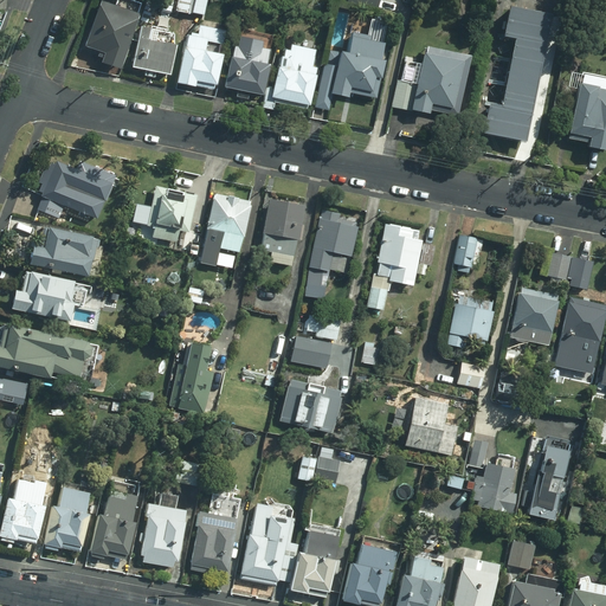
[(101,63),(118,69),(137,13),(135,12),(139,2),(130,0),(115,0),(114,6),(98,0),(84,45),(98,50),(96,56),(102,57),(101,63)]
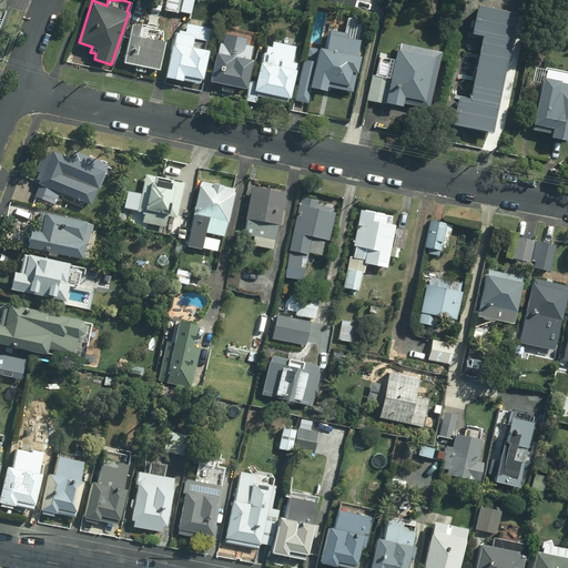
[(161,0),(152,0),(150,10),(159,12),(161,0)]
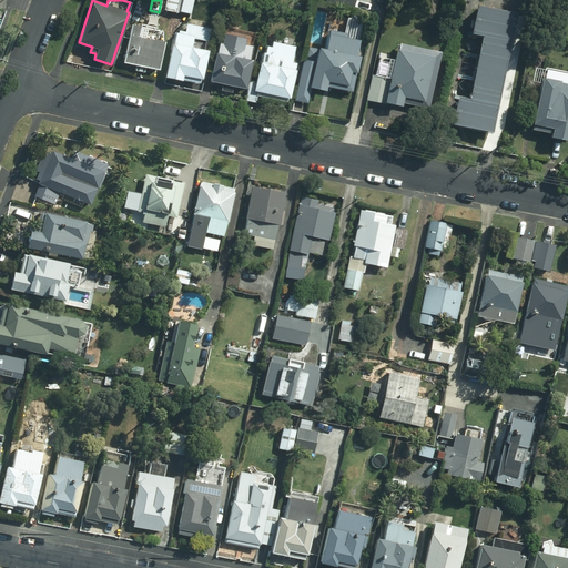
[(165,0),(164,8),(189,12),(191,0),(165,0)]
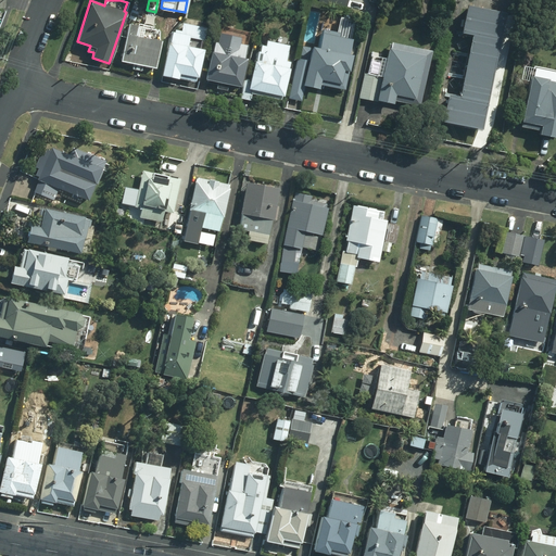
[(318,0),(317,4),(345,10),(346,0),(318,0)]
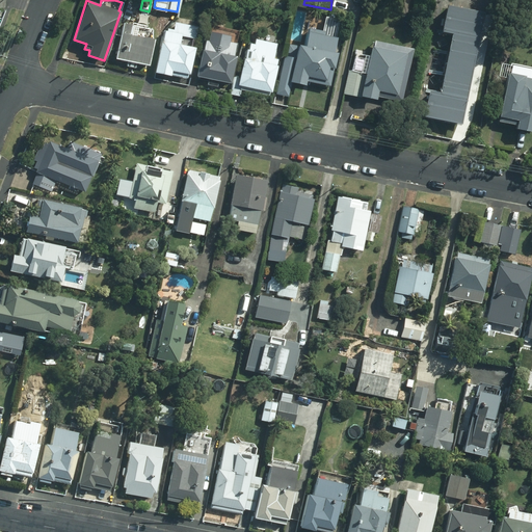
[(441,17),(481,26),(483,12),(444,3),(441,17)]
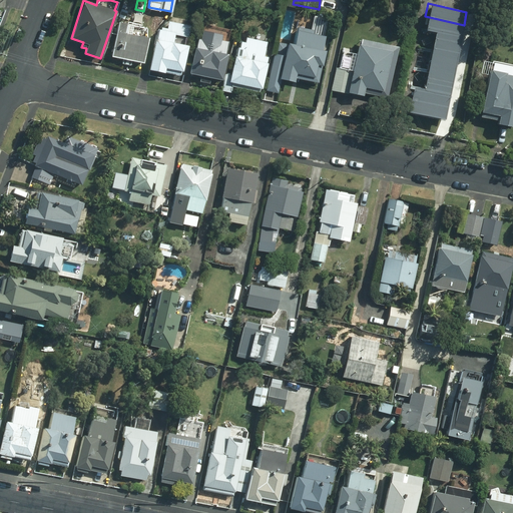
[(436,34),(460,39),(464,25),(425,16),(422,31),(436,34)]
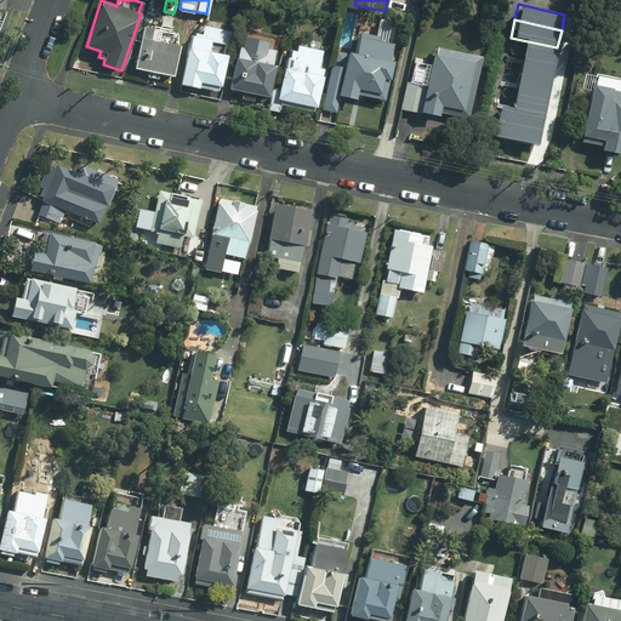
[(153,28),(142,26),(134,68),(147,72),(147,77),(158,79),(158,74),(172,77),(178,44),(152,39),(153,28)]
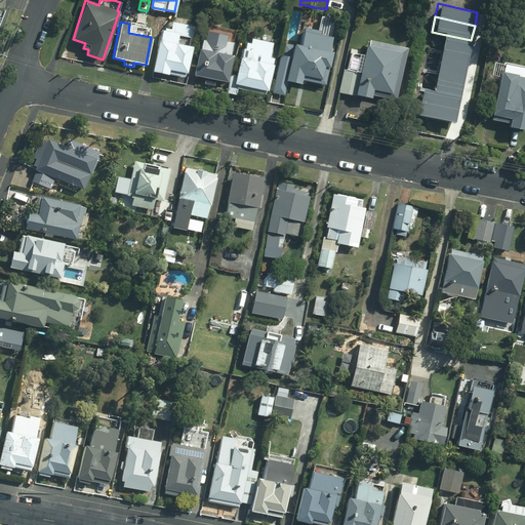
[(159,40),(157,40),(152,72),(168,75),(168,72),(185,75),(185,73),(187,74),(195,27),(172,22),(171,29),(164,28),(164,31),(161,30),(159,40)]
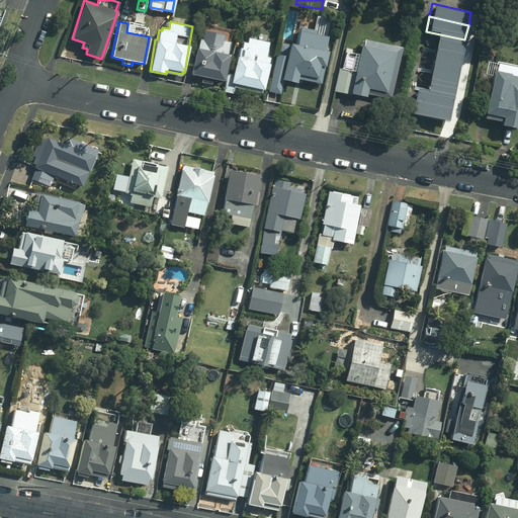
[(297,83),(298,79),(321,84),(328,52),(324,51),(328,28),(316,25),(315,30),(299,27),(295,45),(288,42),(285,58),(275,56),(271,73),(282,76),(281,79),(297,83)]
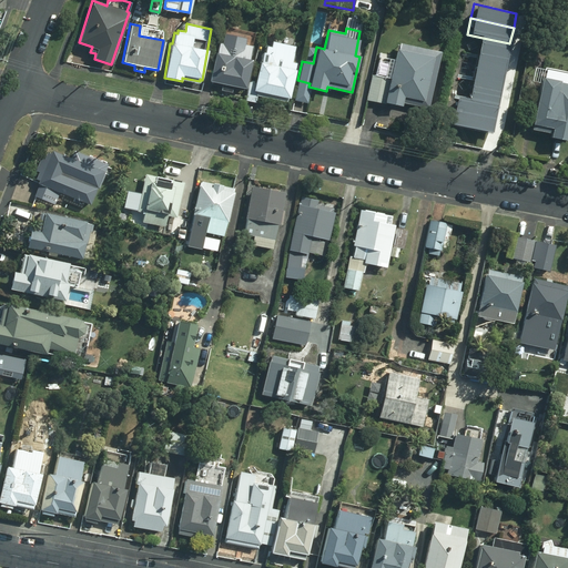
[(216,53),(214,52),(210,81),(212,82),(212,83),(222,85),(221,90),(232,91),(232,88),(242,90),(243,89),(245,89),(251,60),(249,60),(251,47),(244,46),(245,38),(223,34),(222,43),(217,42),(216,53)]
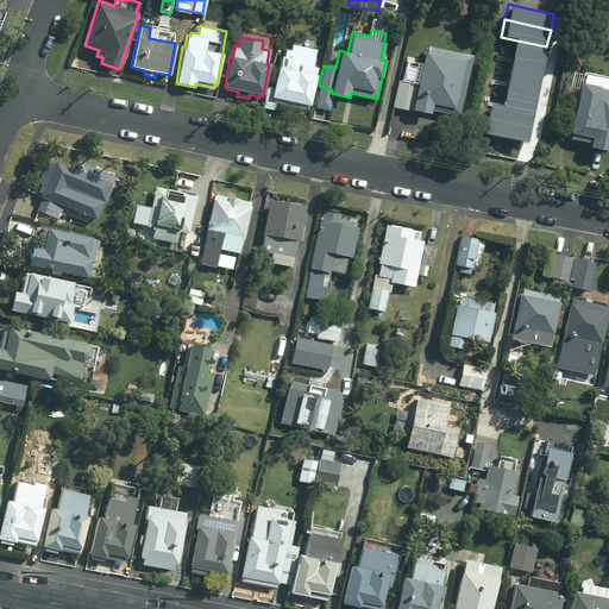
[(514,56),(544,62),(546,46),(518,41),(514,56)]
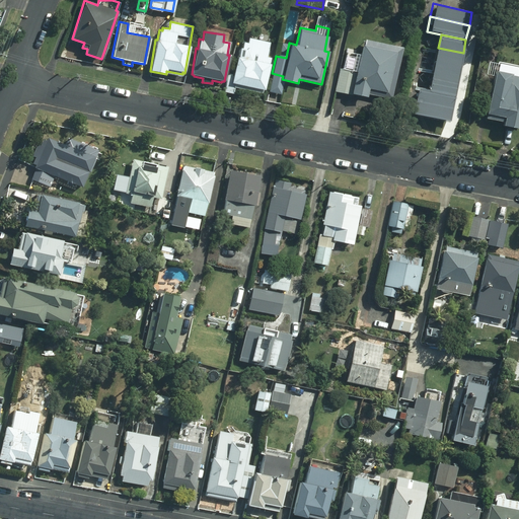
[(235,93),(236,87),(261,92),(262,89),(264,90),(270,63),(268,63),(270,58),(266,57),(269,42),(247,38),(246,43),(242,42),(241,48),(239,47),(237,57),(236,57),(232,76),(228,75),(225,91),(235,93)]
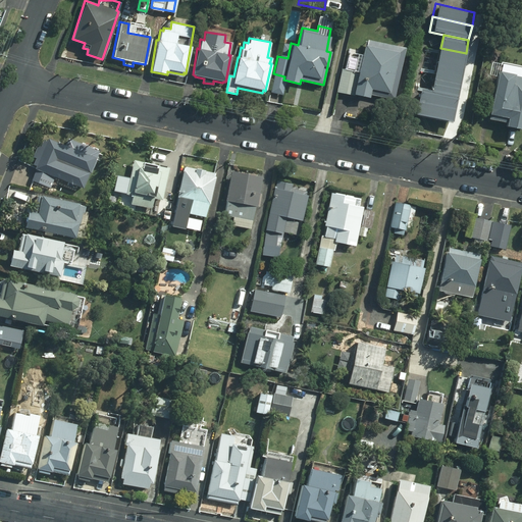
[(394,99),(405,47),(367,39),(365,46),(364,46),(359,71),(342,68),(336,92),(354,96),(354,94),(369,97),(369,94),(394,99)]
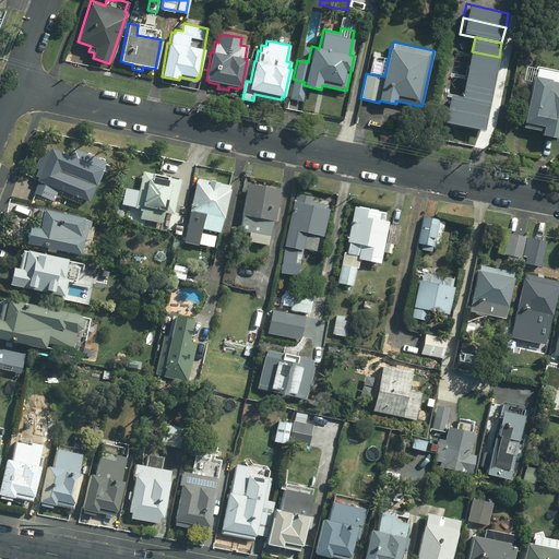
[(468,66),(496,72),(499,57),(472,51),(468,66)]
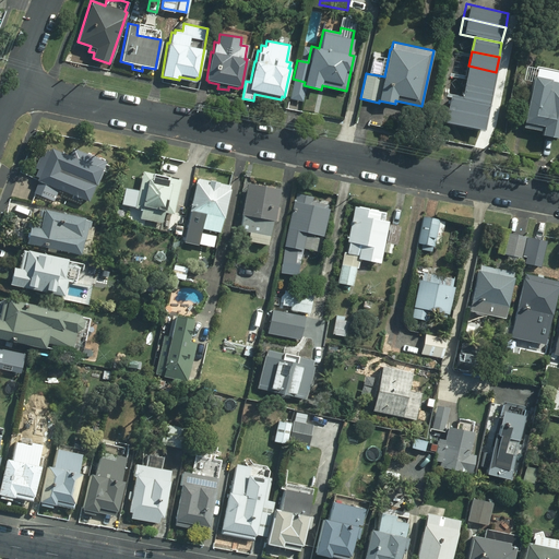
[(465,81),(492,86),(496,72),(468,66),(465,81)]
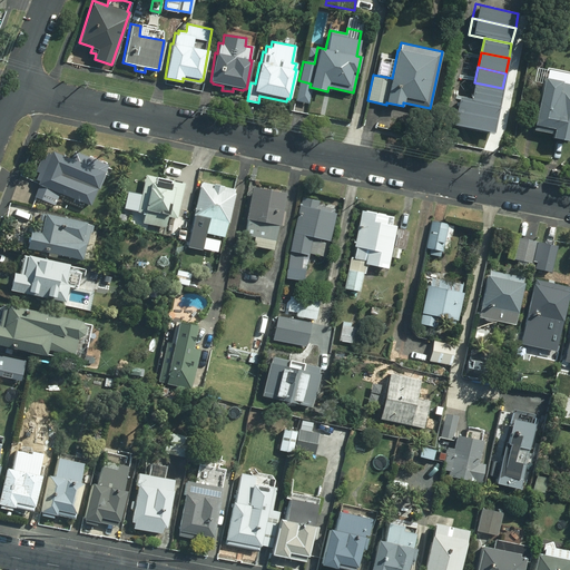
[(569,137),(569,82),(544,78),(533,129),(553,134),(552,137),(569,141),(569,137)]
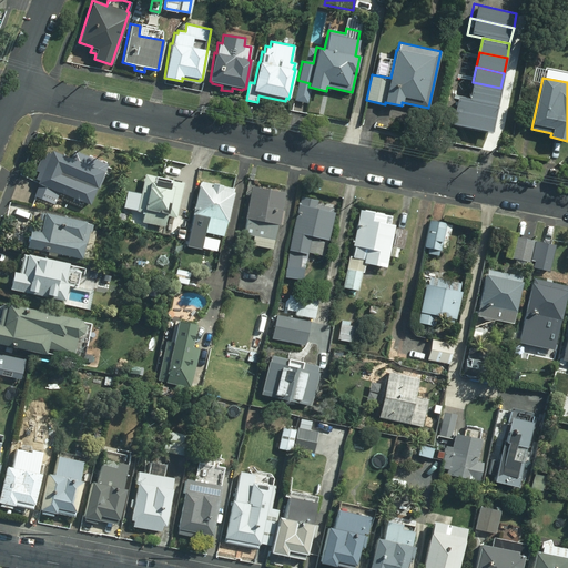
[(469,98),(497,103),(500,88),(473,82),(469,98)]
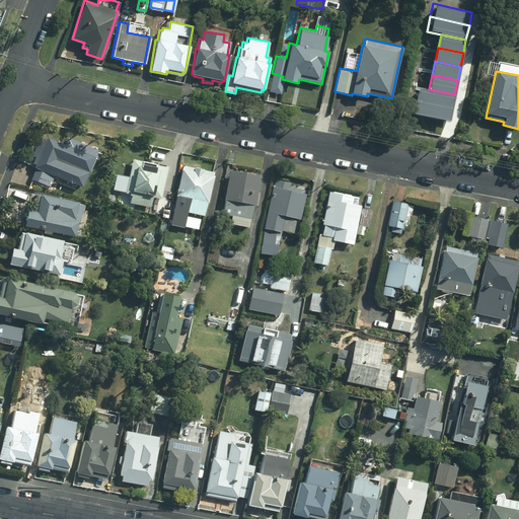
[(417,101),(452,107),(454,94),(429,89),(419,87),(417,101)]
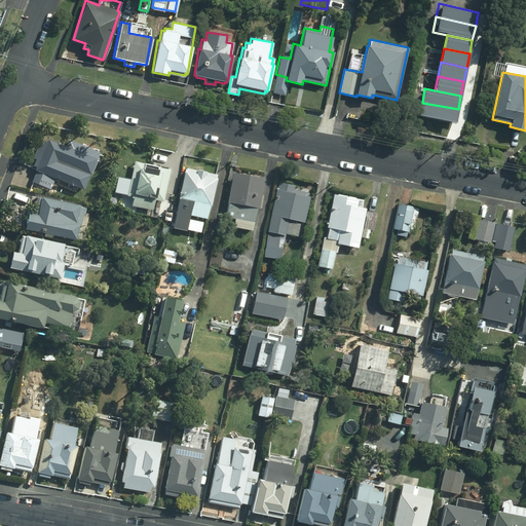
[(419,117),(455,123),(458,109),(422,103),(419,117)]
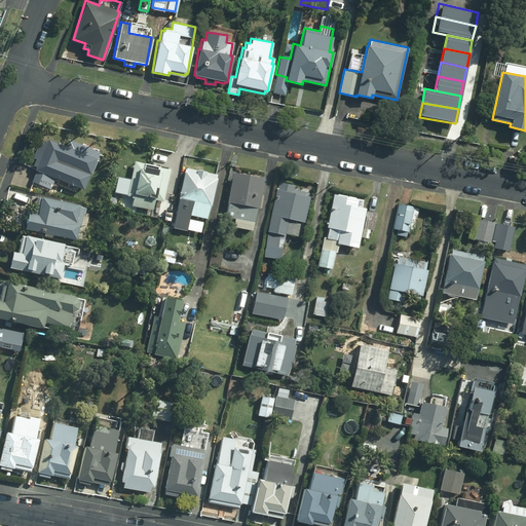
[(49,189),(54,179),(80,189),(84,179),(91,182),(100,161),(92,159),(92,158),(76,151),(78,145),(63,139),(61,145),(47,140),(46,142),(42,141),(40,147),(37,146),(32,159),(35,160),(33,166),(36,167),(34,171),(36,171),(31,182),(49,189)]
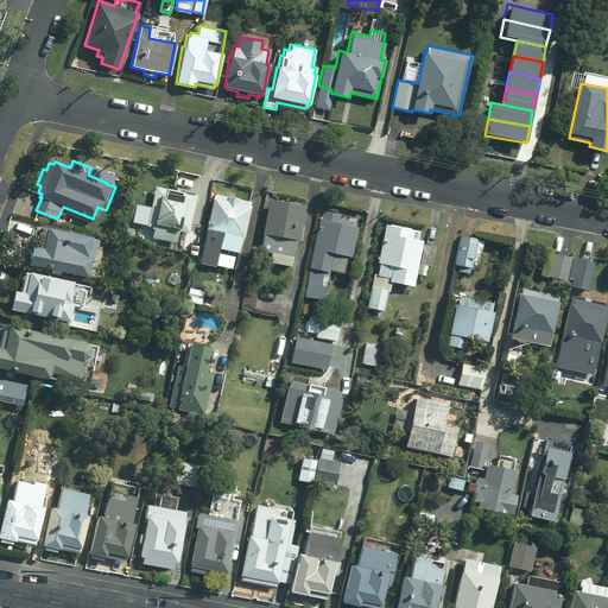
[(184,194),(156,187),(151,208),(147,208),(145,221),(147,221),(146,227),(154,228),(152,238),(157,239),(156,245),(165,247),(166,241),(176,242),(178,230),(189,233),(196,196),(192,195),(194,194),(185,191),(184,194)]
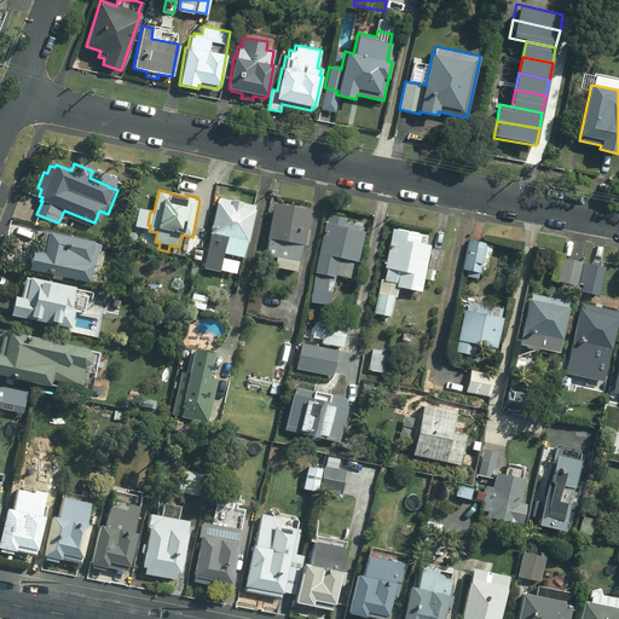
[(218,202),(217,201),(209,233),(210,233),(208,246),(219,248),(218,252),(242,258),(246,242),(247,242),(255,210),(253,209),(254,204),(219,196),(218,202)]
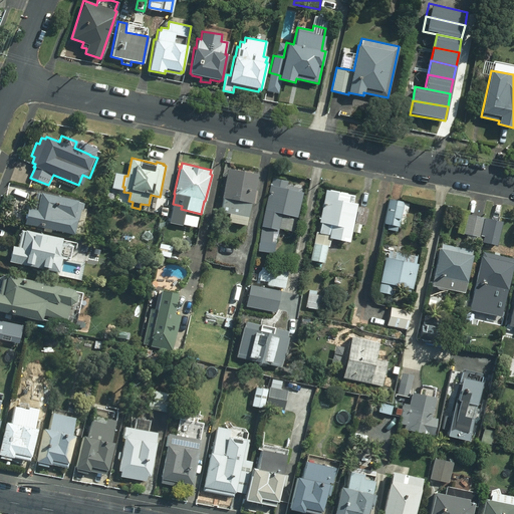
[(257,174),(227,169),(222,198),(224,198),(221,212),(248,217),(250,203),(252,204),(257,174)]
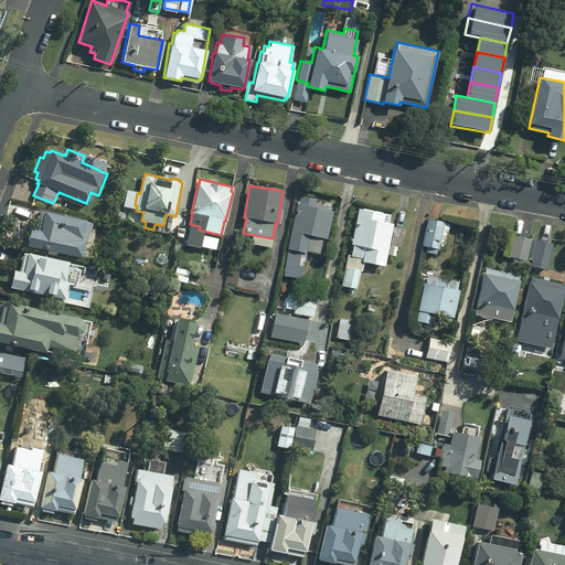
[(317,237),(326,240),(332,212),(331,211),(332,206),(315,203),(316,200),(299,195),(297,203),(287,249),(285,266),(302,267),(305,253),(305,251),(319,254),(322,241),(316,240),(317,237)]
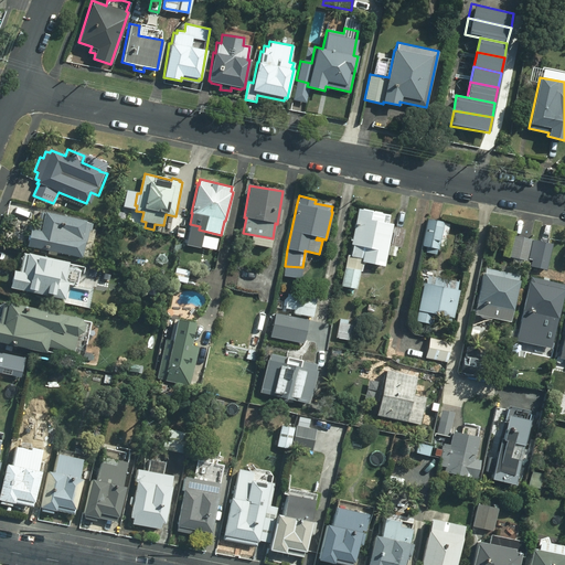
[(390,214),(358,208),(350,244),(353,245),(350,256),(348,255),(341,286),(356,289),(361,272),(362,272),(364,262),(384,266),(393,224),(388,223),(390,214)]
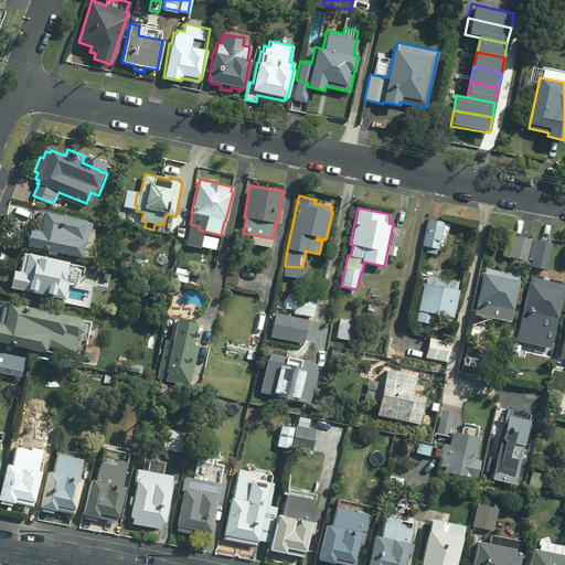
[(25,246),(80,257),(83,241),(80,241),(84,221),(43,212),(39,231),(29,230),(25,246)]
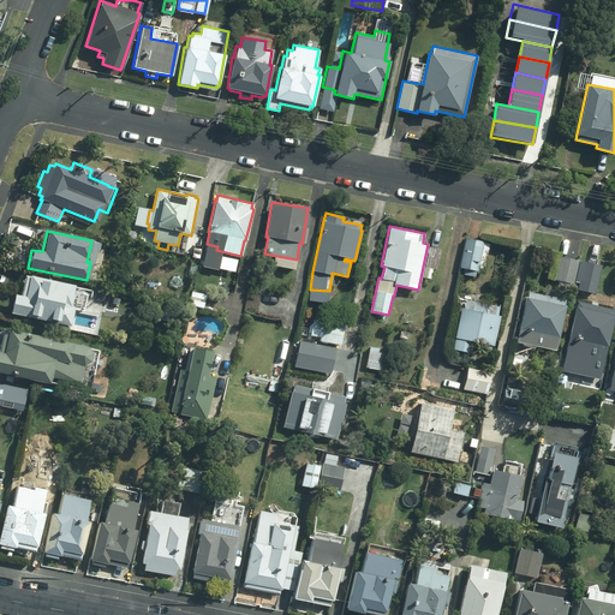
[(482,242),(464,238),(458,267),(464,268),(463,274),(472,276),(473,270),(476,270),(482,242)]
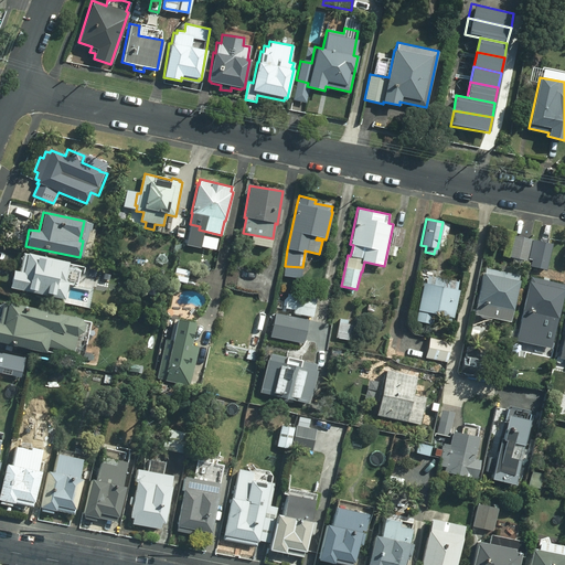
[(405,230),(393,227),(387,255),(395,256),(397,246),(402,247),(405,230)]
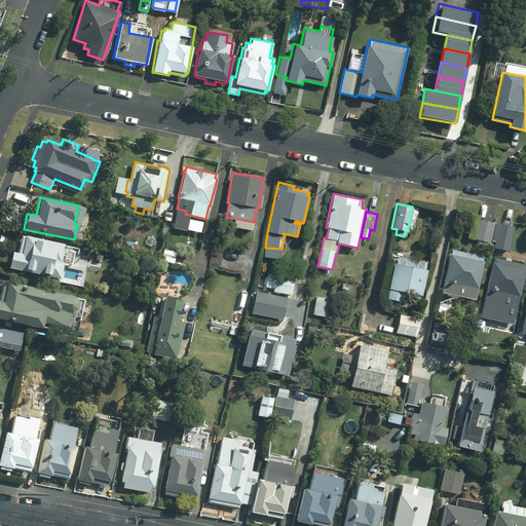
[(491,243),(495,223),(477,220),(473,239),(491,243)]
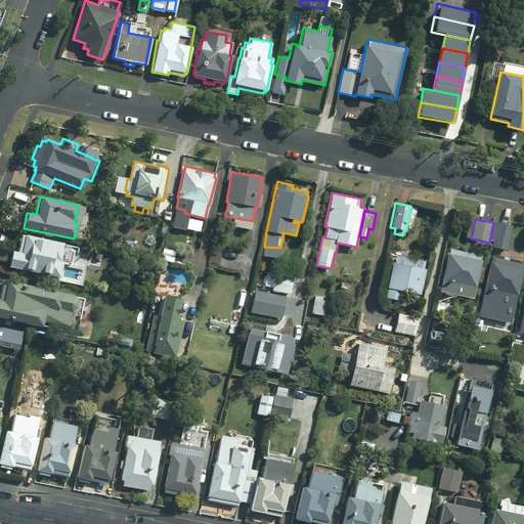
[(508,249),(513,226),(494,222),(489,245),(508,249)]
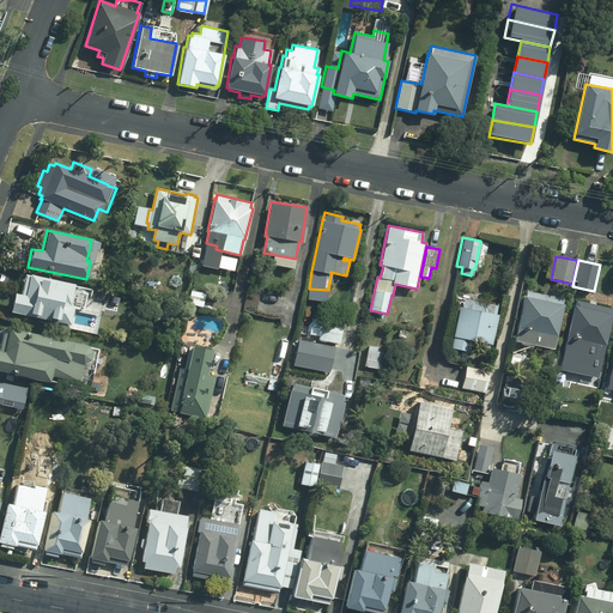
[(13,293),(8,313),(68,325),(73,302),(70,301),(73,284),(24,274),(19,295),(13,293)]
